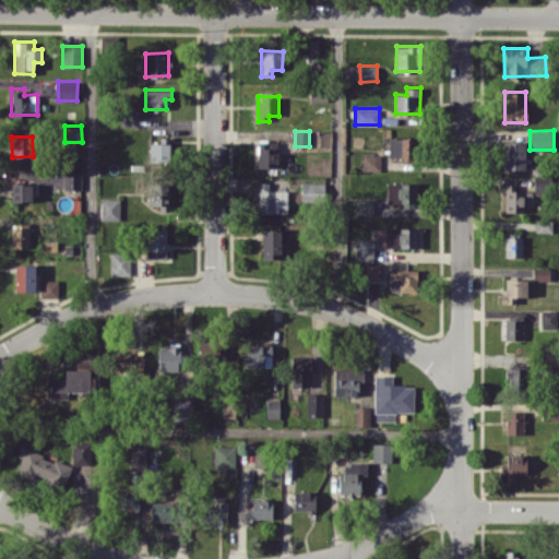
[(389,159),(415,159),(415,138),(389,137),(389,159)]
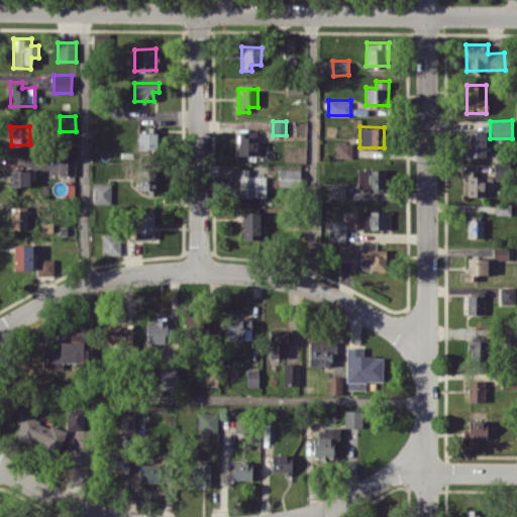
[(255,130),(238,130),(239,156),(256,154),(255,130)]
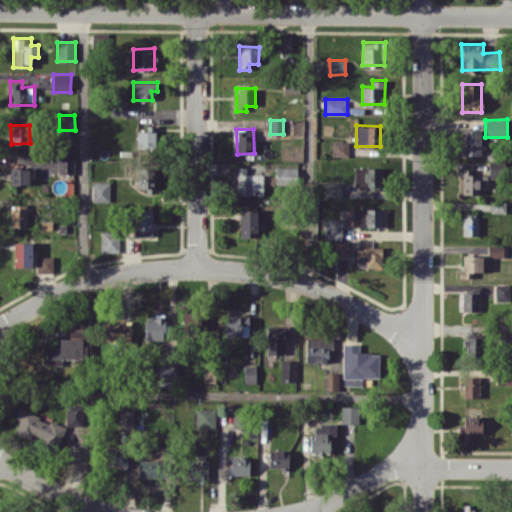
[(481,155),(482,130),(461,129),(460,154),(481,155)]
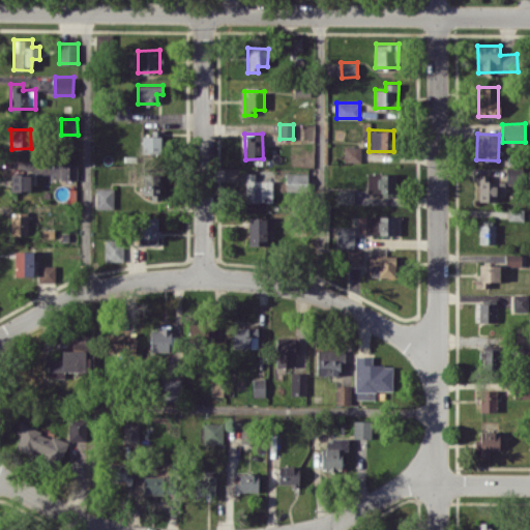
[(160,136),(141,136),(141,153),(162,153),(160,136)]
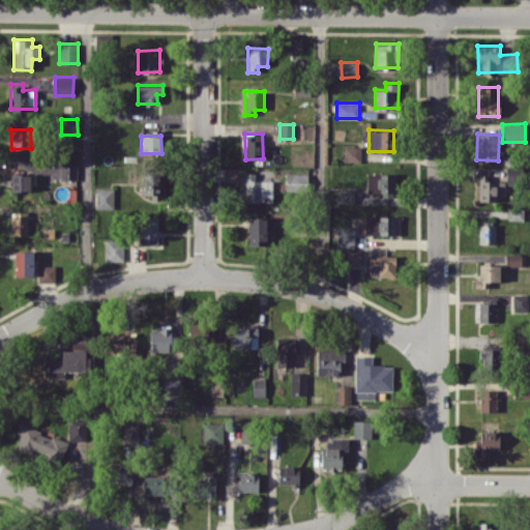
[(344,160),(360,162),(360,147),(345,146),(344,160)]
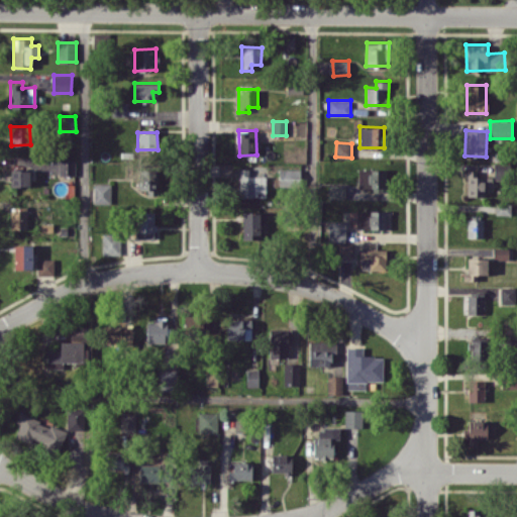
[(29,169),(18,170),(18,157),(14,157),(15,169),(10,169),(11,186),(29,186),(29,169)]
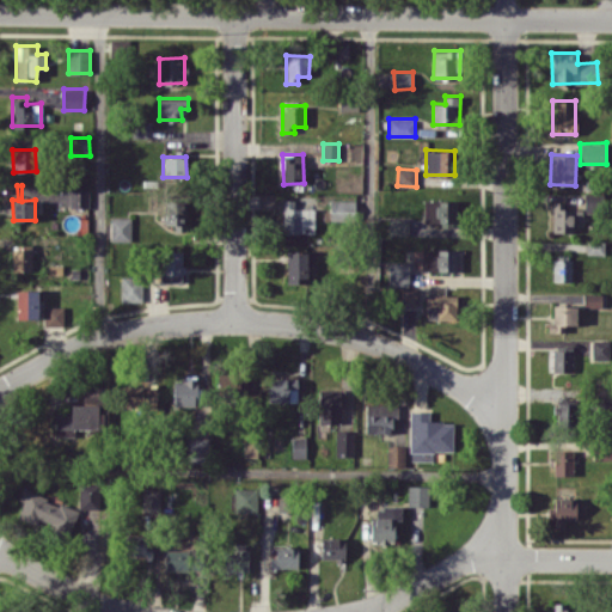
[(89,207),(89,188),(69,188),(69,207),(89,207)]
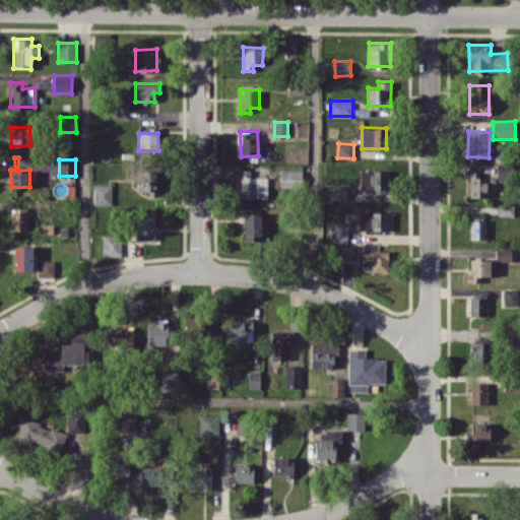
[(140,190),(148,190),(148,195),(157,196),(157,170),(140,169),(140,190)]
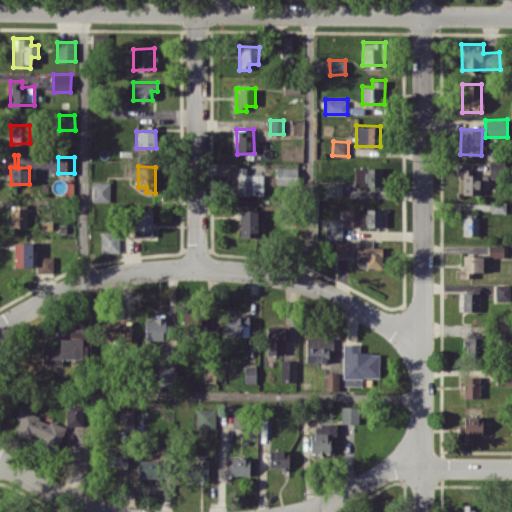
[(276,184),(296,185),(297,167),(276,166),(276,184)]
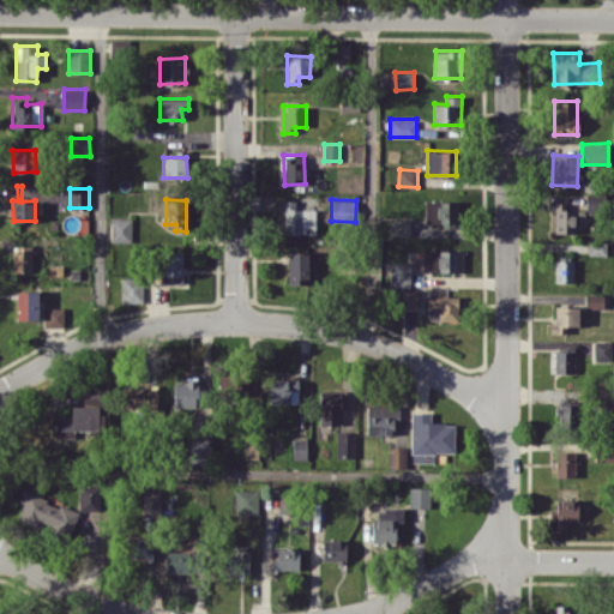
[(284,234),(315,234),(315,209),(296,209),(296,200),(284,200),(284,234)]
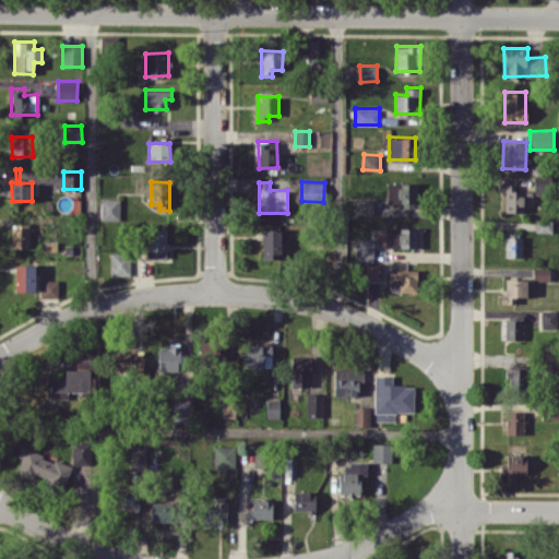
[(388,203),(404,202),(404,204),(418,204),(418,182),(387,182),(388,203)]
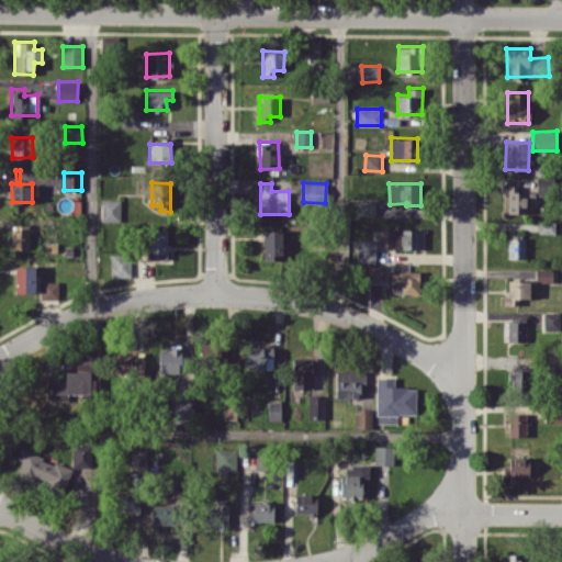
[(527,213),(527,201),(535,201),(536,191),(518,191),(518,184),(507,184),(507,213),(527,213)]
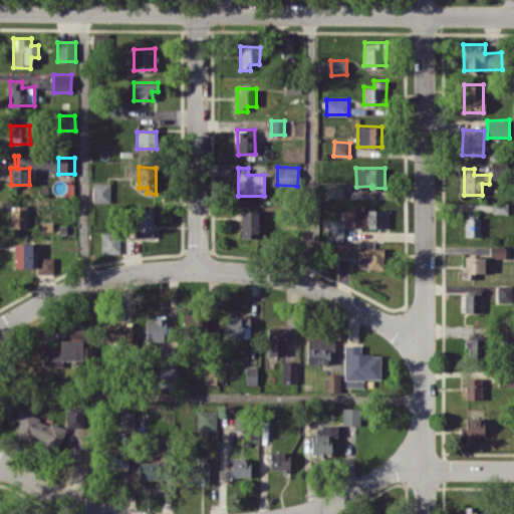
[(109,202),(110,183),(92,182),(92,202),(109,202)]
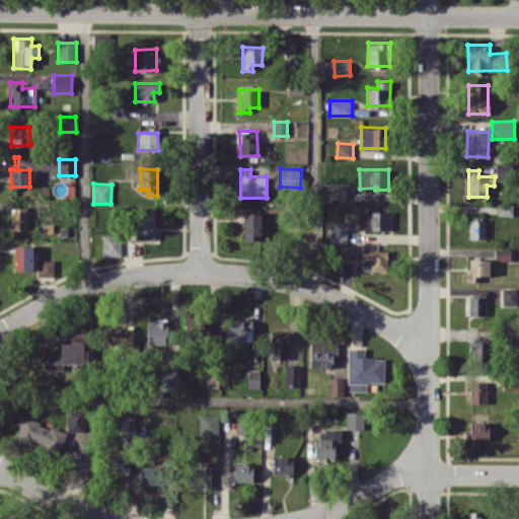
[(346,184),(329,184),(330,200),(347,200),(346,184)]
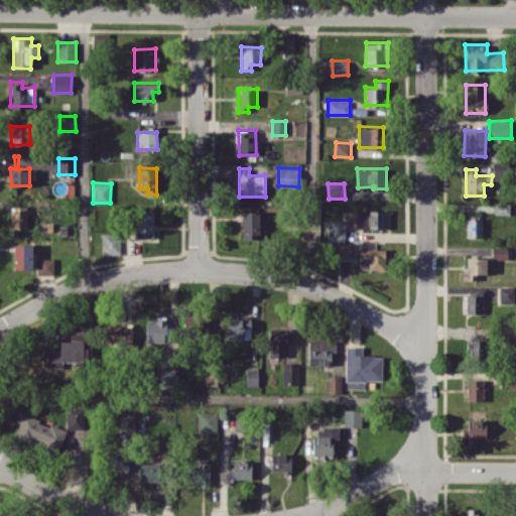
[(27,207),(10,206),(10,228),(27,229),(27,207)]
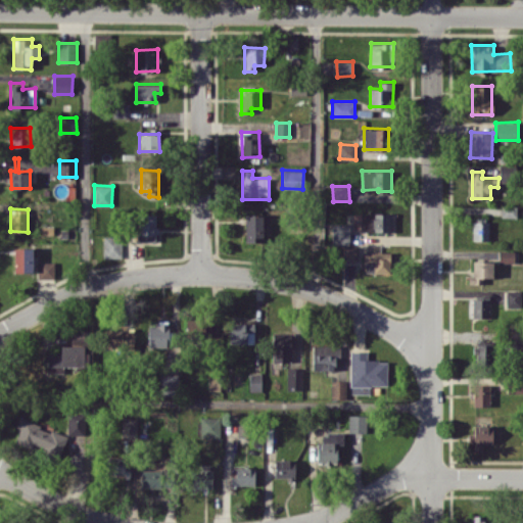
[(360,231),(390,232),(390,212),(361,212),(360,231)]
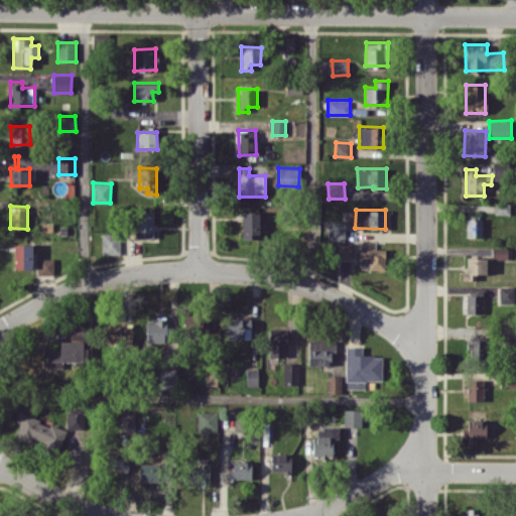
[(153,238),(154,211),(137,211),(136,238),(153,238)]
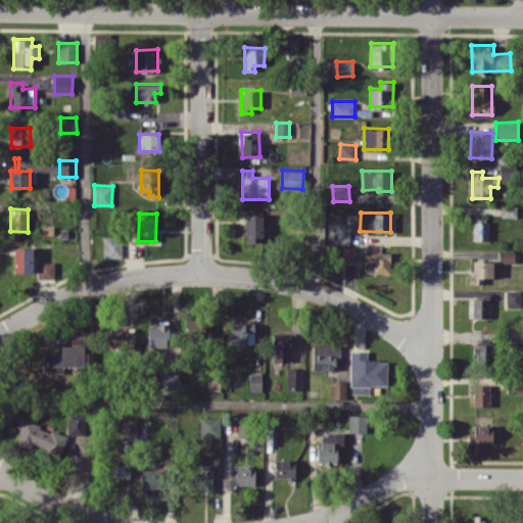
[(244,242),(264,242),(264,216),(244,216),(244,242)]
